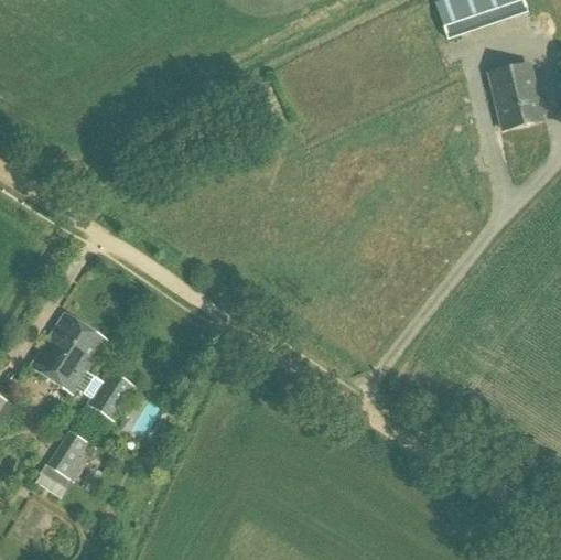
[(439,0),(435,1),(449,39),(513,18),(513,15),(529,10),(526,0),(439,0)]
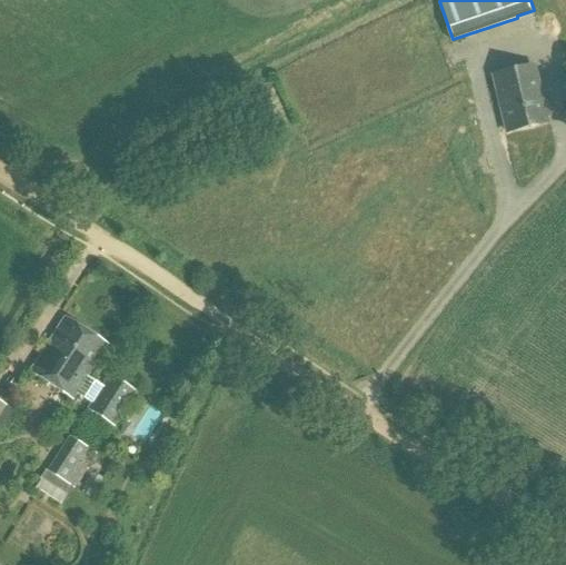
[(496,72),(510,128),(549,119),(548,114),(552,112),(548,97),(544,98),(535,62),(496,72)]
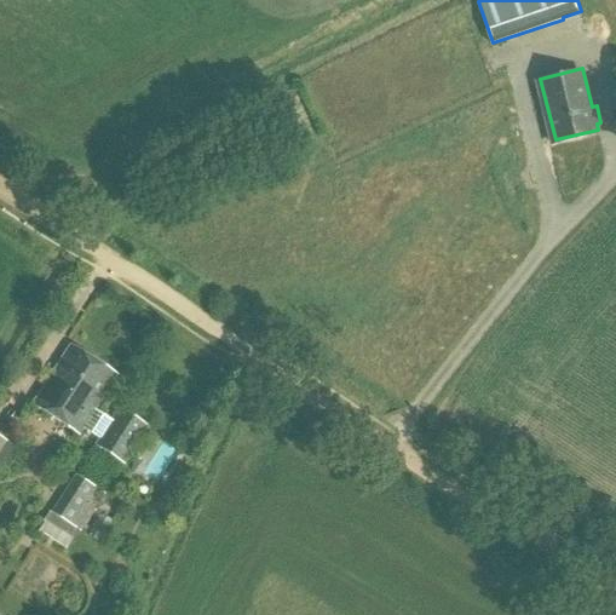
[(87,425),(103,435),(115,418),(98,407),(121,373),(74,343),(35,401),(82,432),(87,425)]
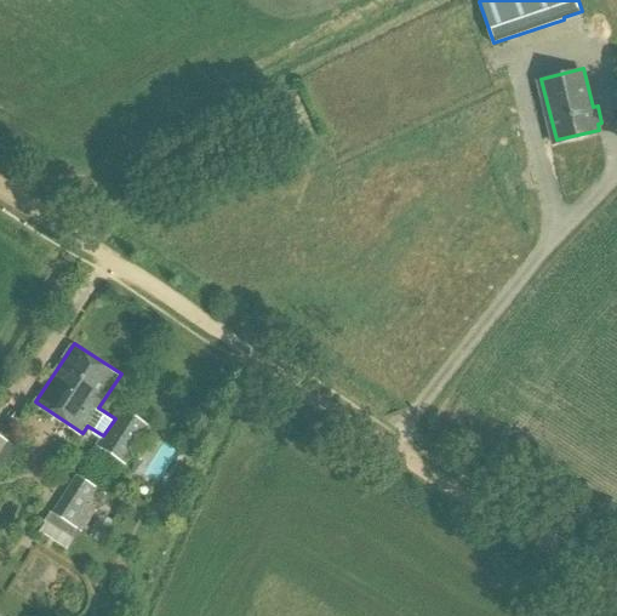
[(100,443),(127,461),(152,425),(123,406),(115,418),(103,435),(100,443)]
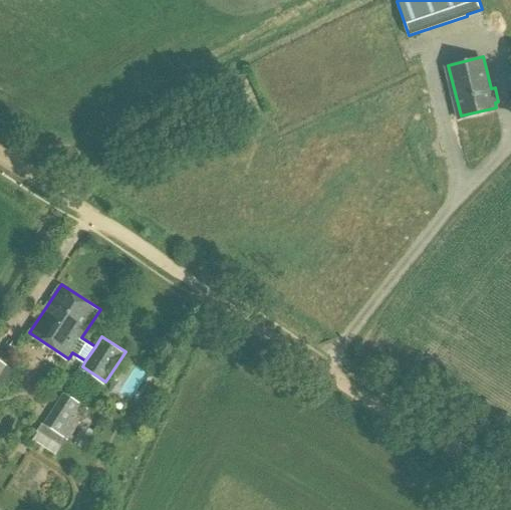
[(145,401),(163,375),(144,362),(125,388),(145,401)]
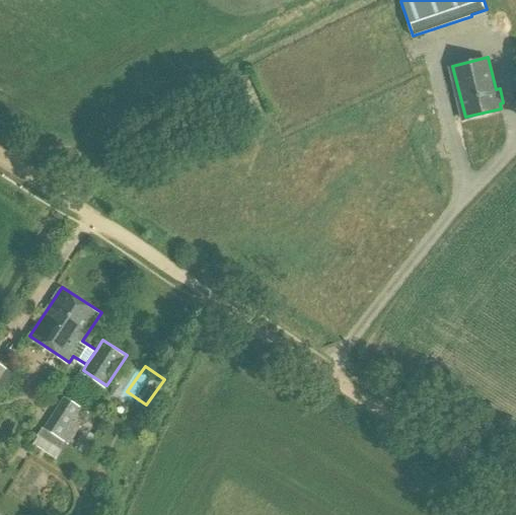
[(40,433),(64,448),(69,441),(70,442),(89,412),(65,396),(45,427),(44,426),(40,433)]
